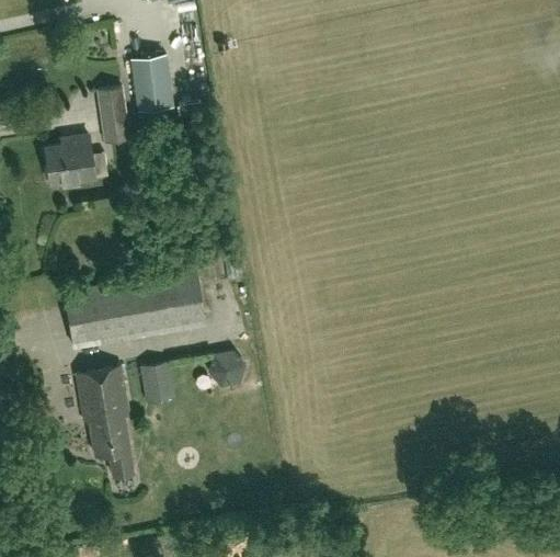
[(116,49),(122,84),(173,77),(169,43),(116,49)]
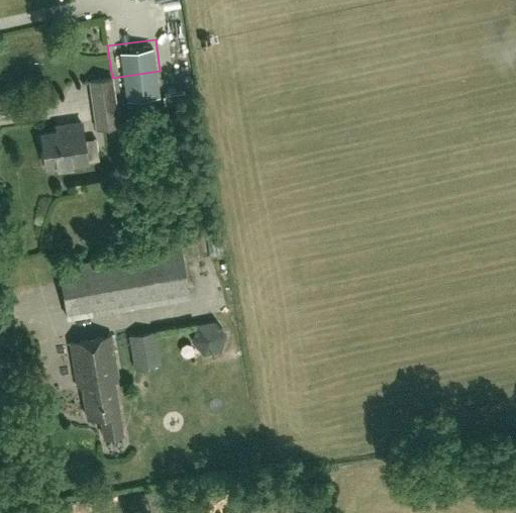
[(97,133),(119,130),(112,82),(90,85),(97,133)]
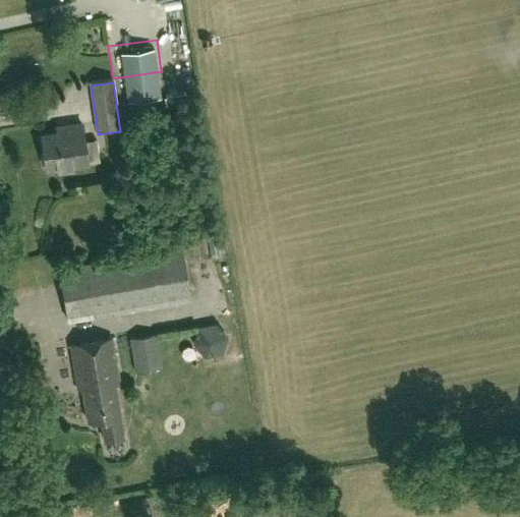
[(101,164),(98,142),(84,145),(82,127),(66,130),(66,135),(42,138),(46,172),(101,164)]
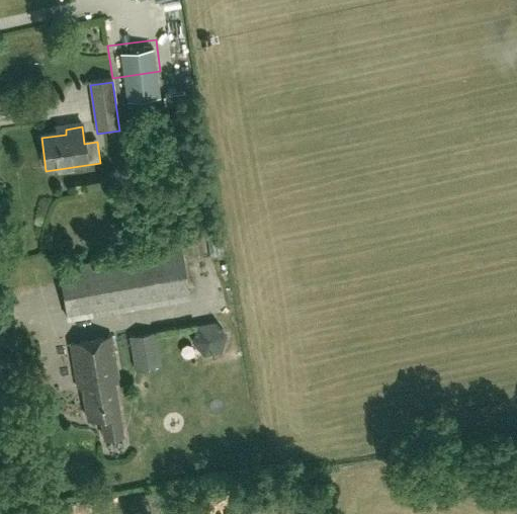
[(68,322),(189,302),(181,250),(59,270),(68,322)]
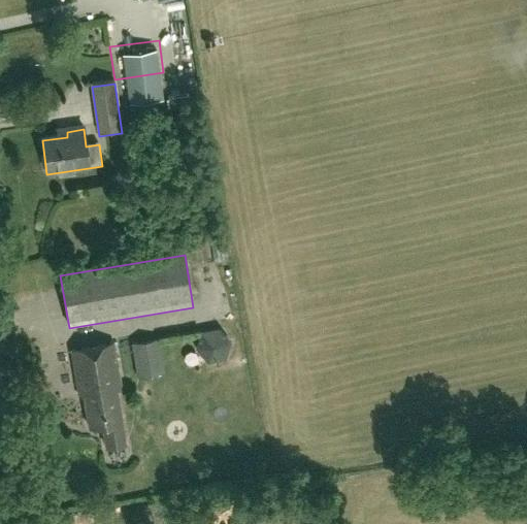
[(209,360),(233,351),(225,327),(201,336),(209,360)]
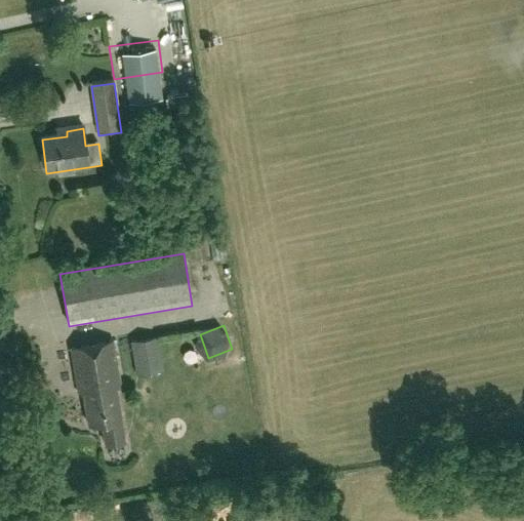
[(135,376),(163,372),(159,341),(131,346),(135,376)]
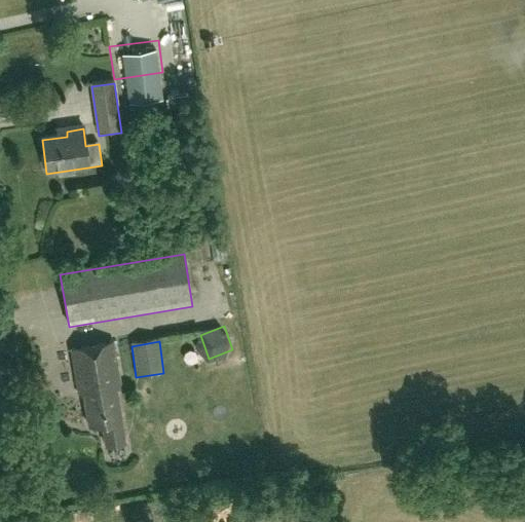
[(125,444),(116,392),(121,390),(113,344),(71,351),(78,398),(83,397),(89,429),(102,426),(106,447),(125,444)]
